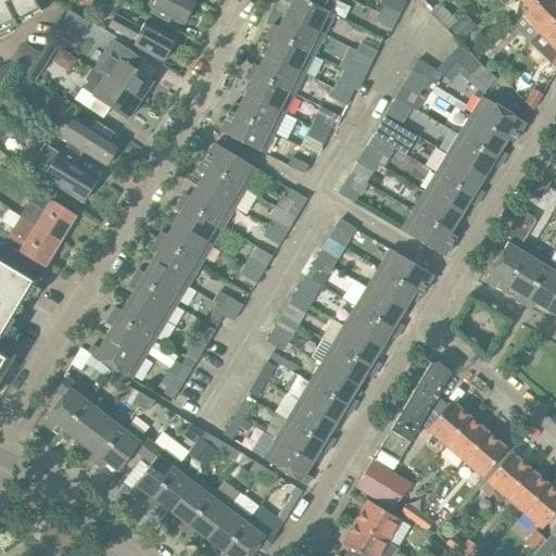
[(0,0),(0,33),(16,25),(15,23),(40,10),(35,0),(0,0)]
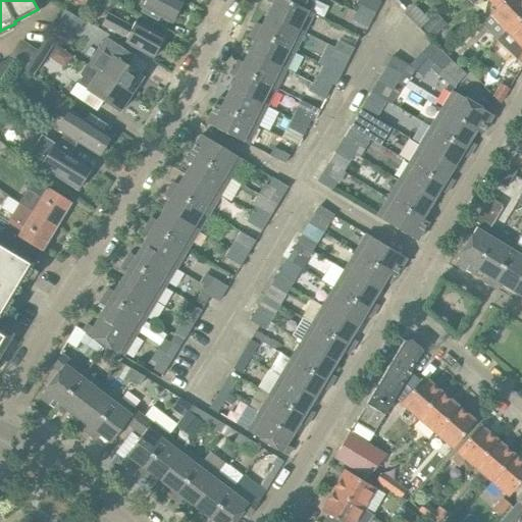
[(143,0),(145,1),(142,7),(140,11),(158,20),(160,17),(171,23),(183,0),(143,0)]
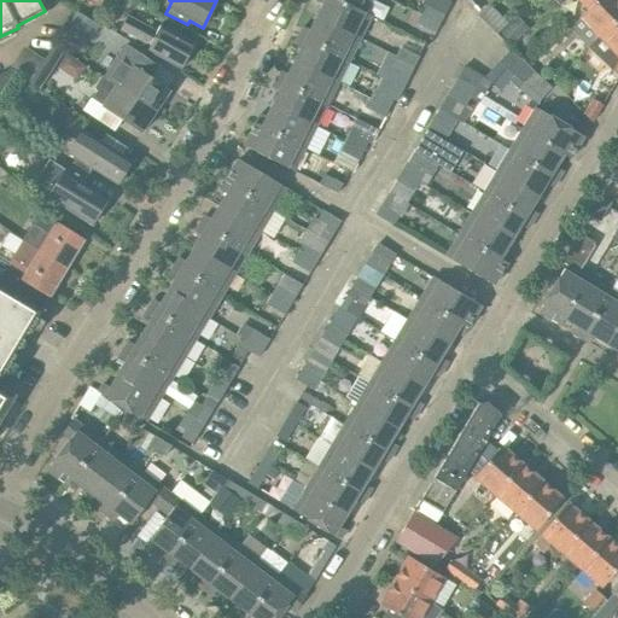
[(324,4),(316,17),(361,39),(372,16),(365,12),(339,0),(316,0),(324,4)]
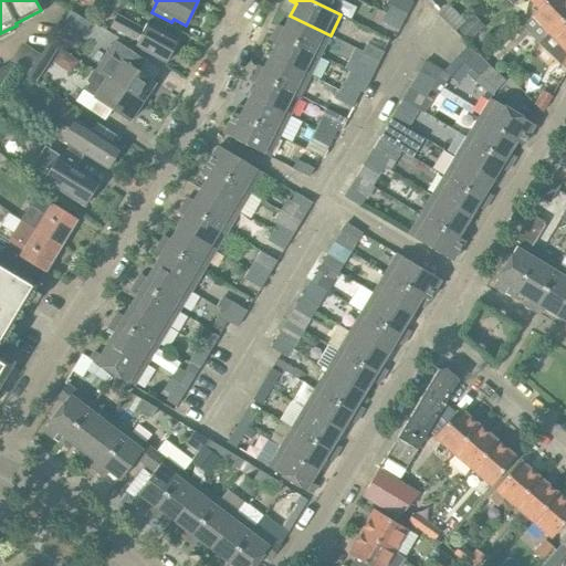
[(339,0),(311,0),(334,11),(339,0)]
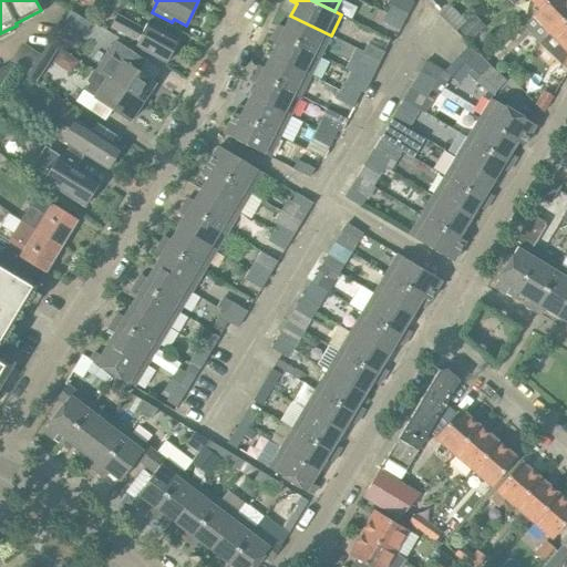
[(531,0),(540,10),(552,0),(508,0),(514,6),(519,0),(531,0)]
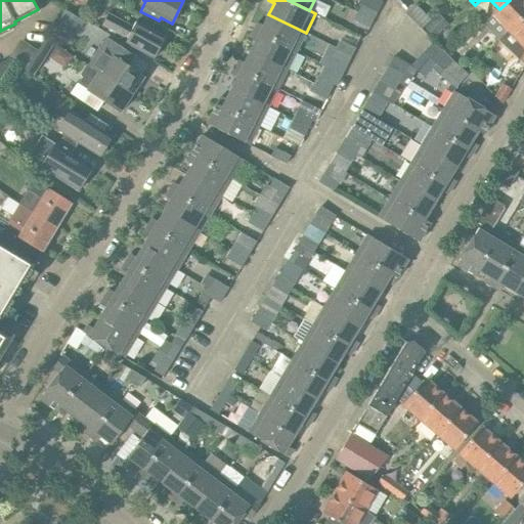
[(523,17),(523,0),(510,0),(499,9),(483,24),(499,41),(508,32),(523,17)]
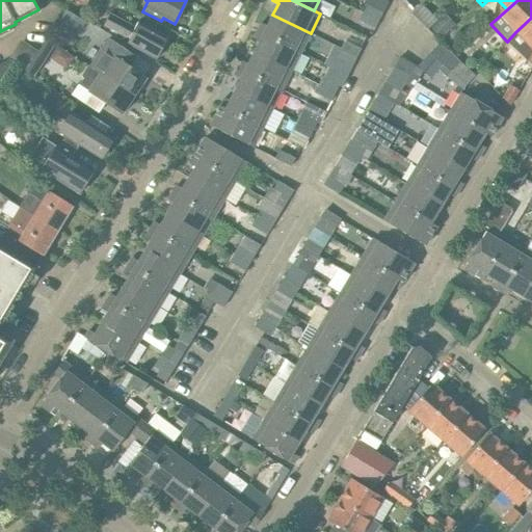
[(420,4),(410,12),(427,29),(436,20),(421,3),(420,4)]
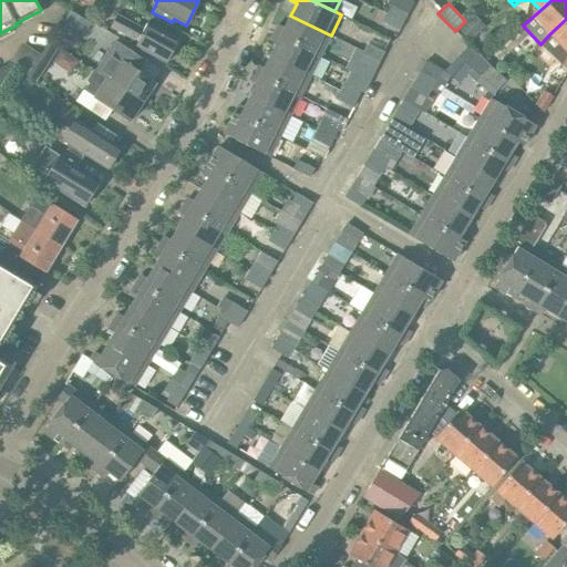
[(390,4),(385,12),(404,21),(408,13),(390,4)]
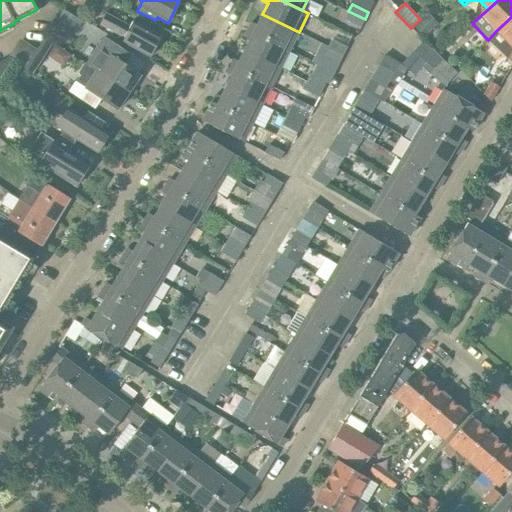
[(57,20),(68,28),(75,18),(64,10),(57,20)]
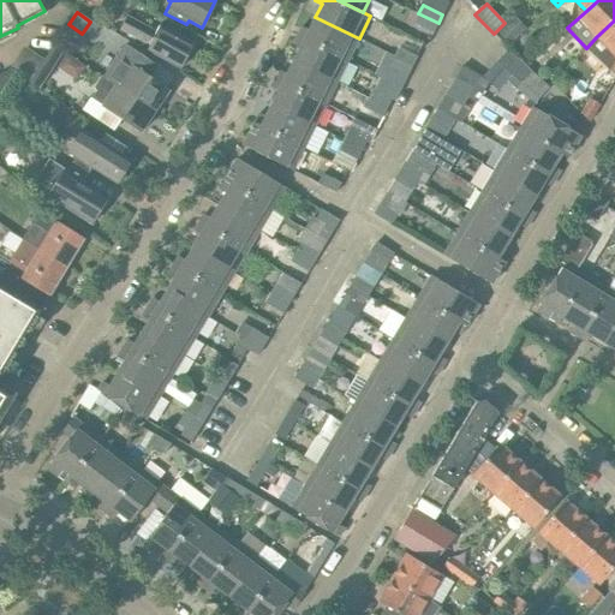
[(434,33),(439,23),(418,13),(413,23),(434,33)]
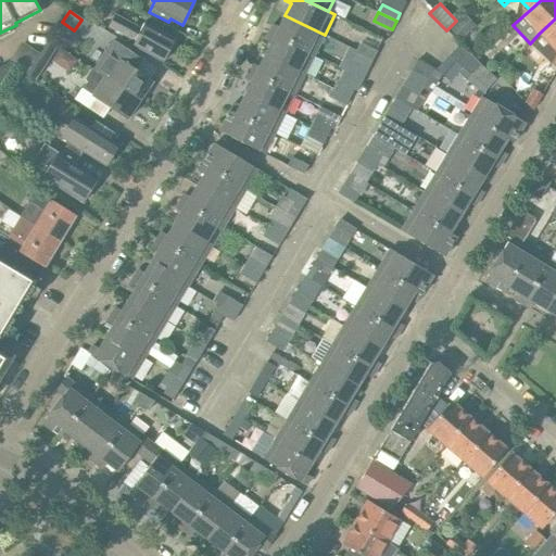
[(456,21),(446,30),(459,43),(477,27),(465,15),(464,13),(456,21)]
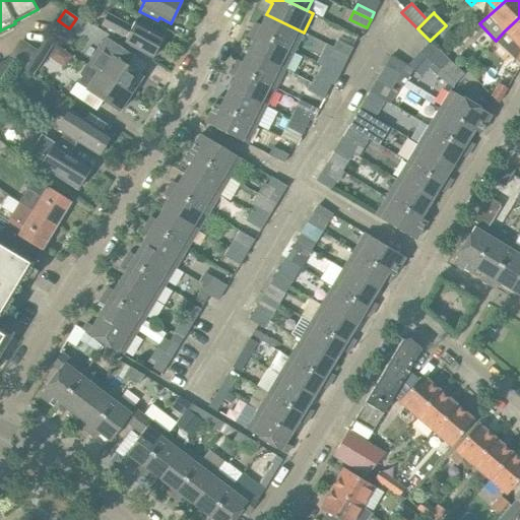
[(255,22),(252,29),(294,51),(304,33),(266,14),(261,25),(255,22)]
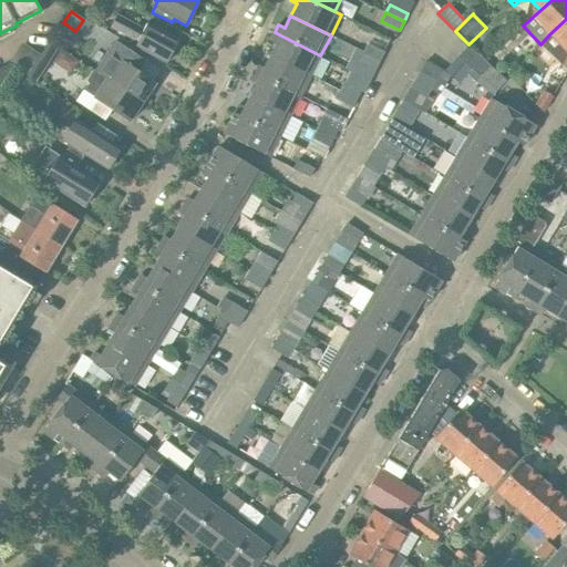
[(143,30),(116,17),(110,29),(136,43),(134,48),(166,63),(178,40),(147,23),(143,30)]
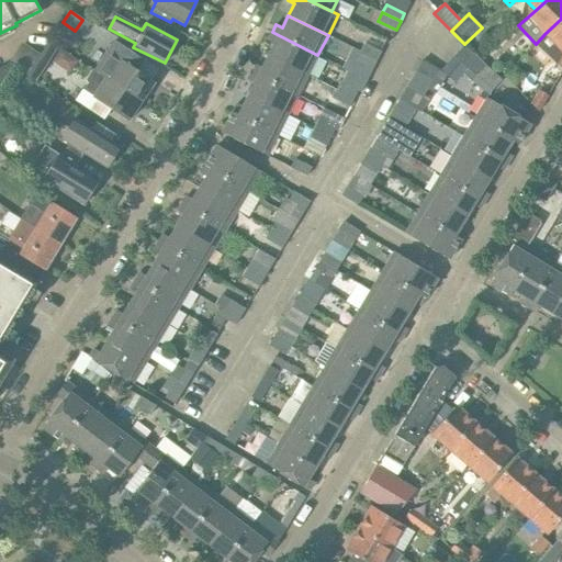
[(561,19),(544,34),(536,44),(554,63),(561,67),(561,19)]
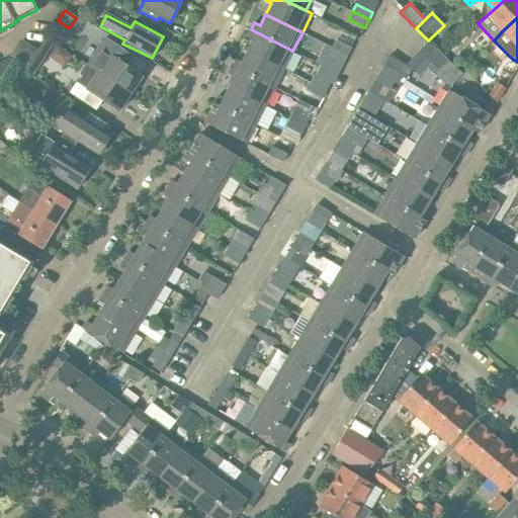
[(253,39),(247,51),(283,70),(292,51),(251,29),(247,36),(253,39)]
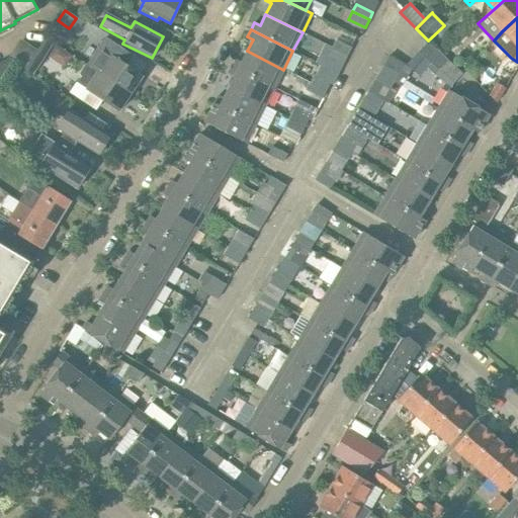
[(53,42),(45,37),(26,67),(33,72),(53,42)]
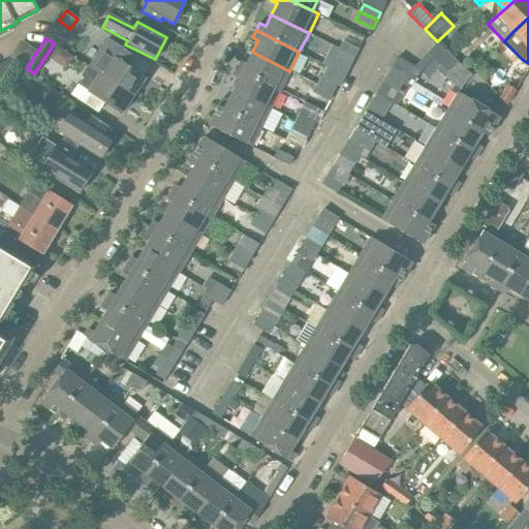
[(101,48),(89,67),(98,73),(133,96),(146,78),(128,66),(135,56),(109,38),(101,48)]
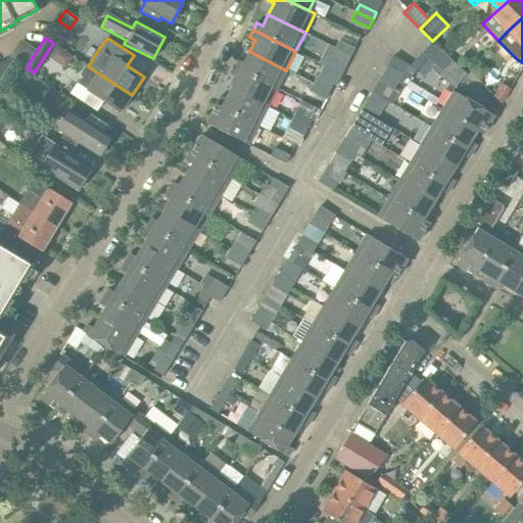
[(329,44),(329,45),(350,56),(354,48),(339,40),(336,48),(329,44)]
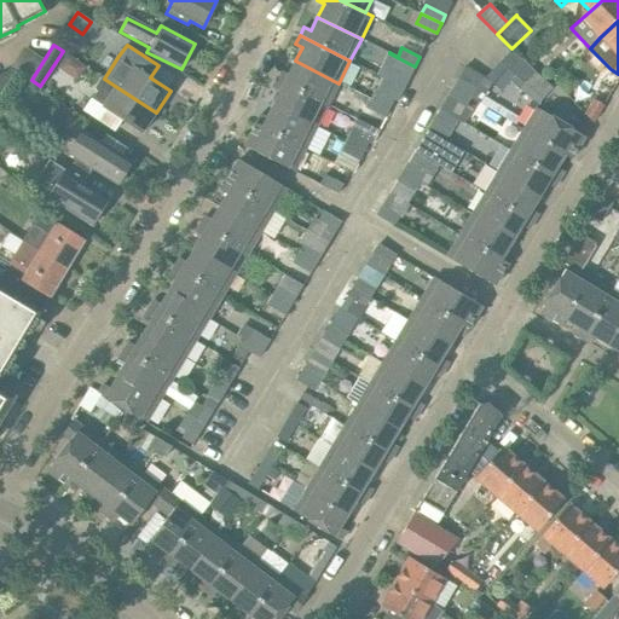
[(512,50),(499,63),(515,76),(521,82),(524,85),(536,73),(530,67),(512,50)]
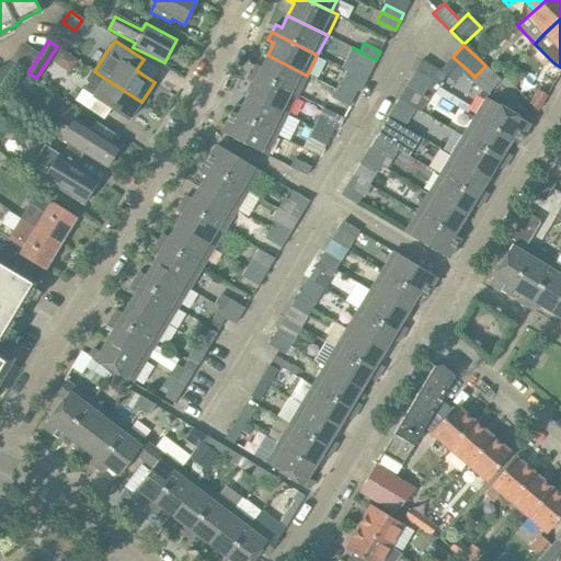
[(353,48),(343,68),(347,70),(366,80),(376,60),(353,48)]
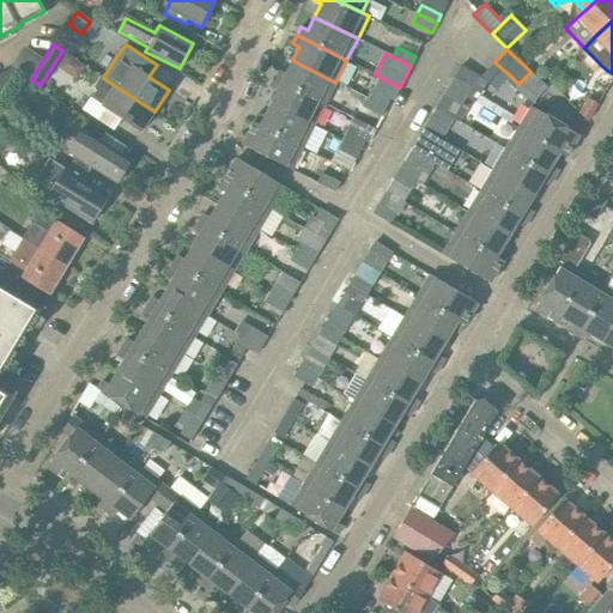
[(279,71),(274,79),(325,104),(335,83),(292,60),(286,74),(279,71)]
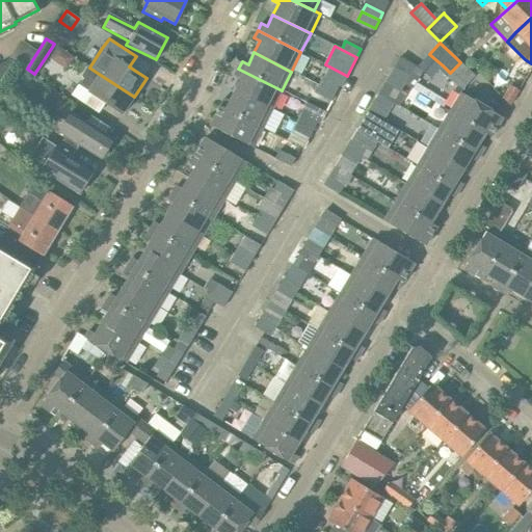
[(429,53),(418,67),(423,71),(430,78),(443,65),(429,54),(429,53)]
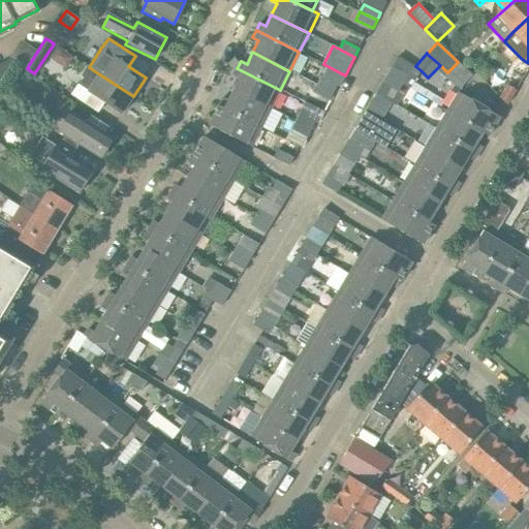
[(400,56),(387,75),(402,84),(440,107),(444,101),(413,83),(421,70),(415,66),(413,64),(400,56)]
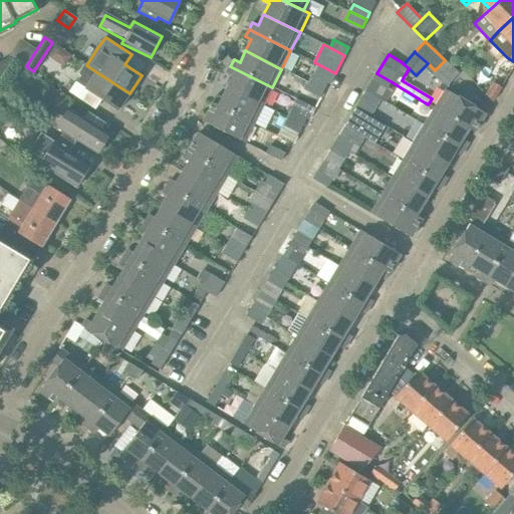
[(0,61),(0,84),(15,61),(10,57),(0,61)]
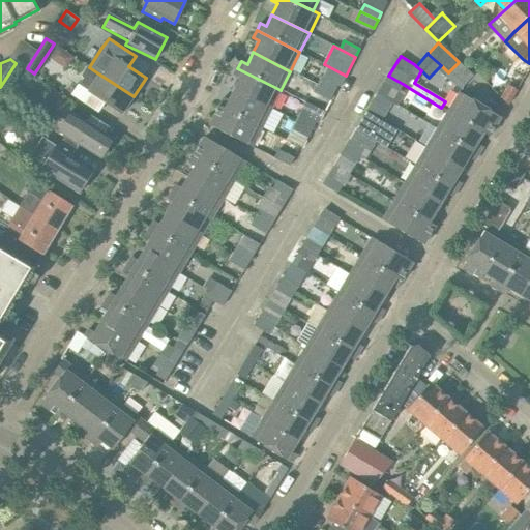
[(462,88),(472,77),(459,62),(448,72),(446,70),(442,75),(462,88)]
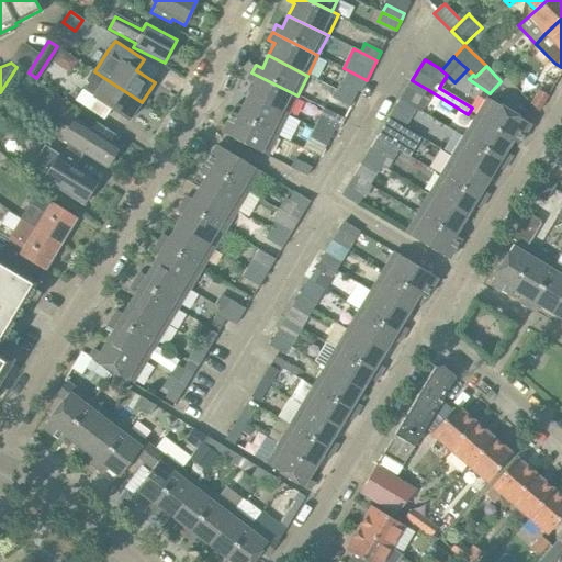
[(81,90),(76,100),(83,105),(90,94),(111,109),(128,121),(142,102),(104,78),(94,71),(92,70),(86,80),(88,85),(83,90),(82,89),(81,90)]
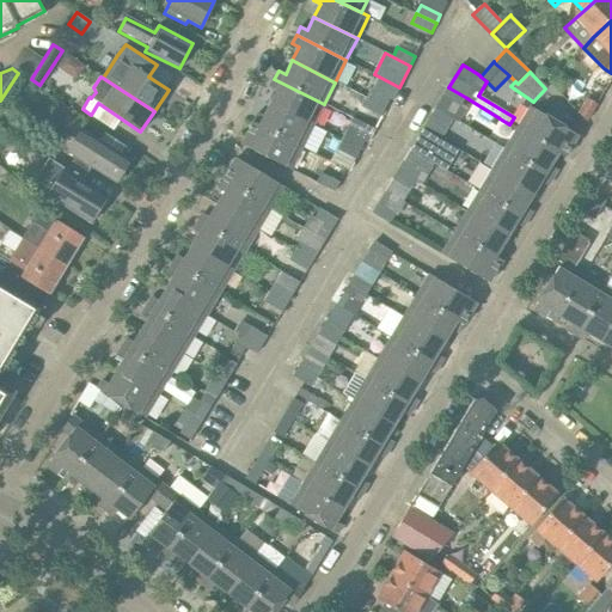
[(379,77),(372,90),(372,89),(367,98),(371,99),(385,108),(390,98),(393,101),(399,87),(379,77)]
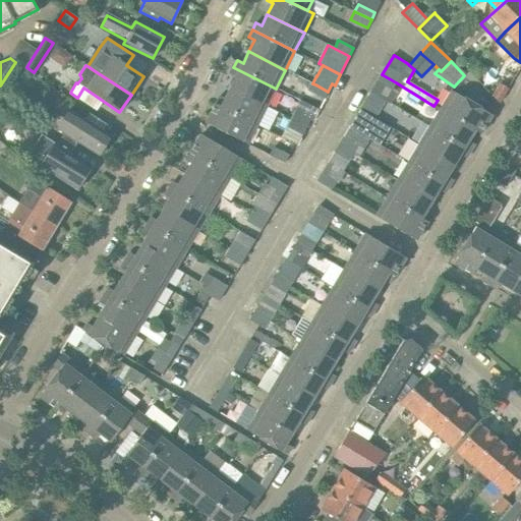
[(235,77),(230,89),(267,107),(276,89),(233,67),(230,74),(235,77)]
